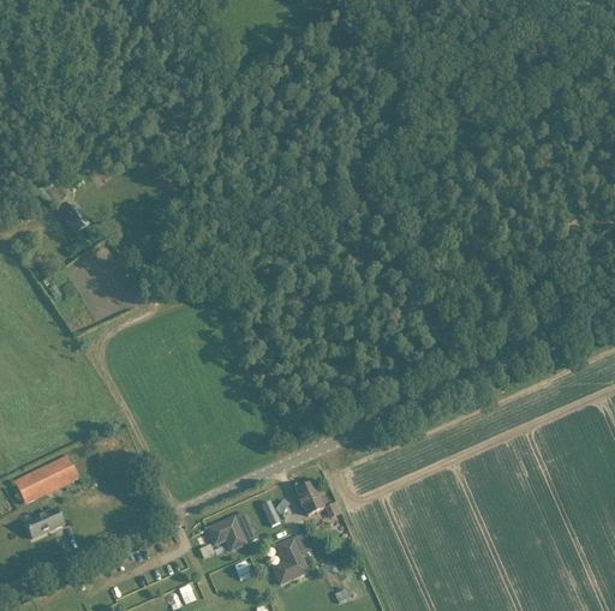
[(76,208),(67,213),(78,228),(87,222),(76,208)]
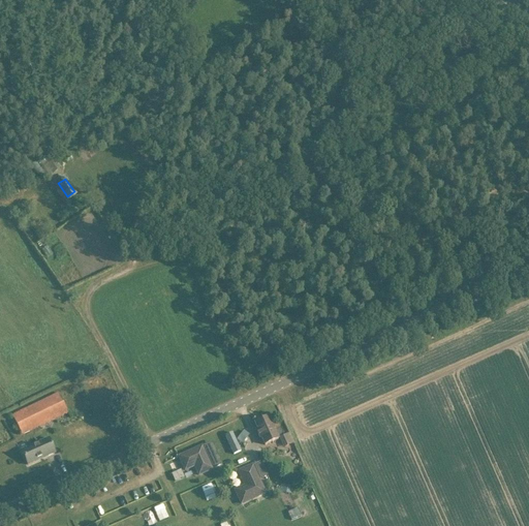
[(22,432),(68,409),(59,391),(12,413),(22,432)]
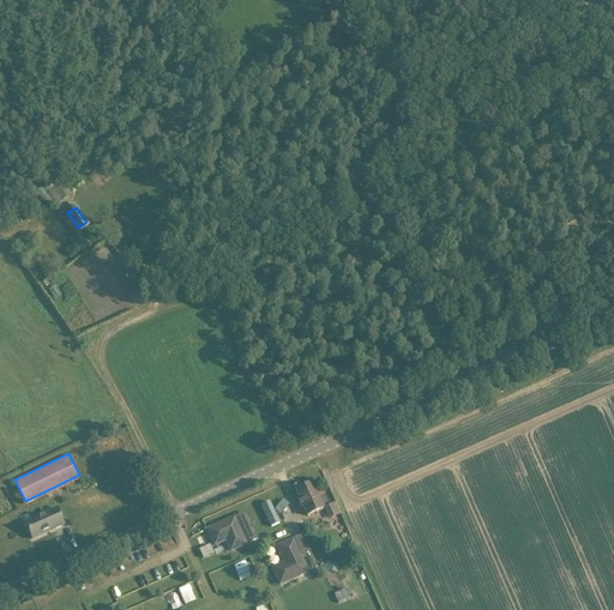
[(306,514),(314,509),(323,506),(319,499),(312,481),(296,488),(300,496),(298,496),(306,514)]
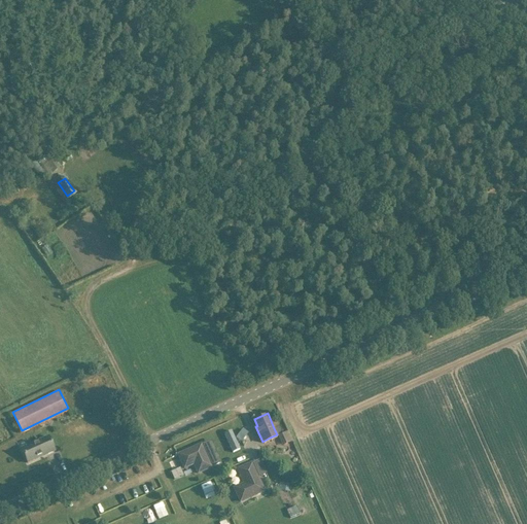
[(248,430),(243,426),(236,435),(241,440),(242,439),(248,430)]
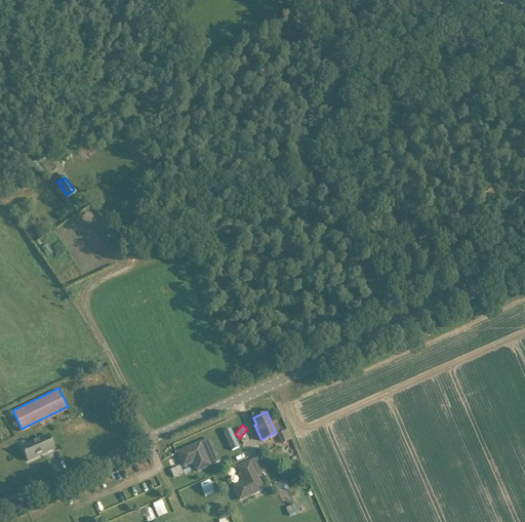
[(230,427),(224,430),(232,448),(239,445),(230,427)]
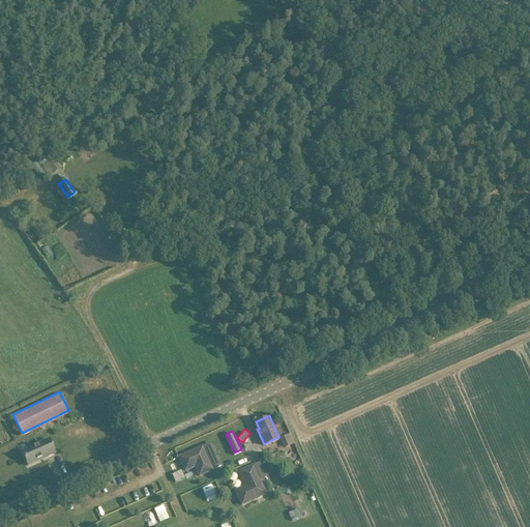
[(283,435),(286,445),(295,442),(292,432),(283,435)]
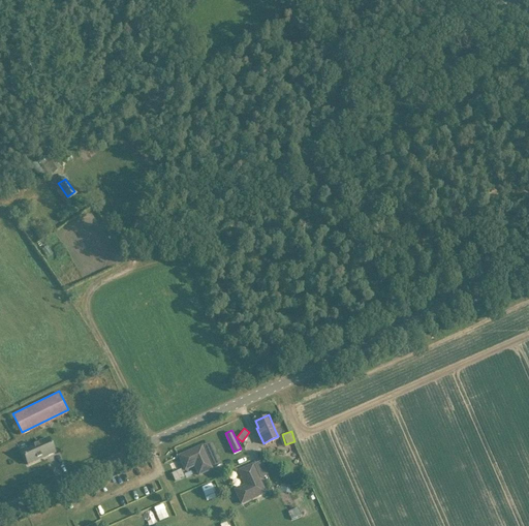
[(49,436),(22,449),(28,462),(55,451),(49,436)]
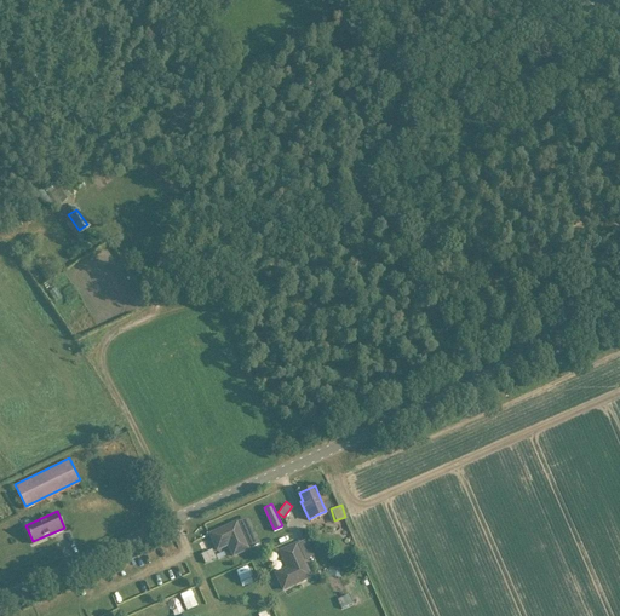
[(236,520),(237,523),(212,534),(211,531),(210,533),(217,548),(228,543),(233,554),(248,547),(236,519),(236,520)]
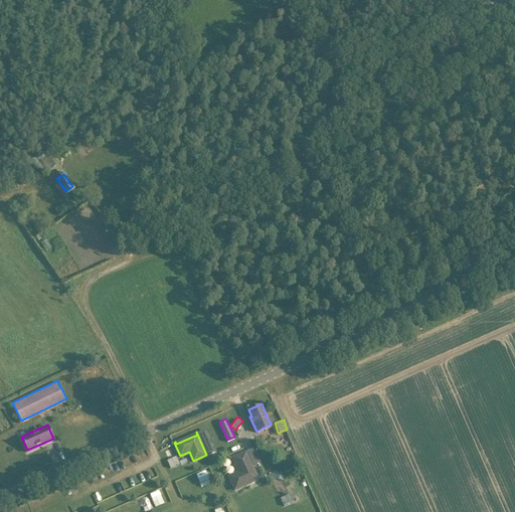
[(258,478),(245,451),(232,457),(238,471),(228,475),(234,488),(258,478)]
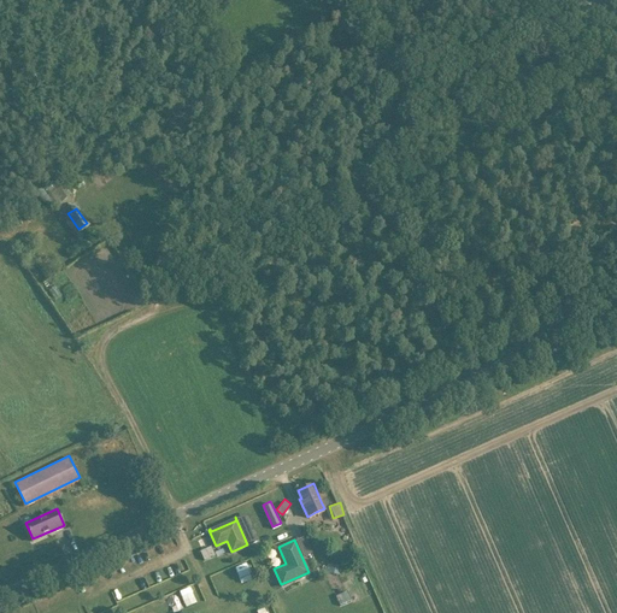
[(211,544),(200,549),(204,559),(215,554),(211,544)]
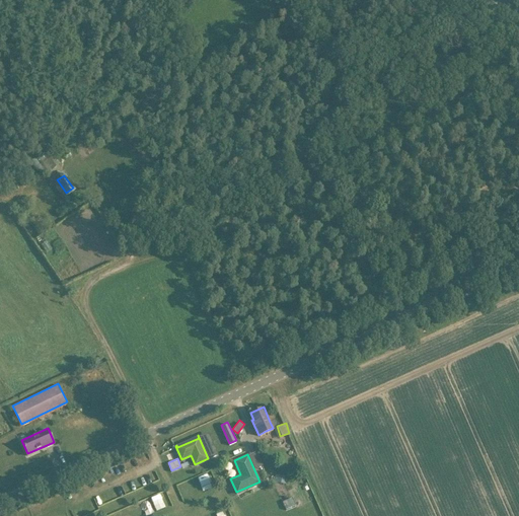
[(201,485),(207,483),(205,474),(198,476),(201,485)]
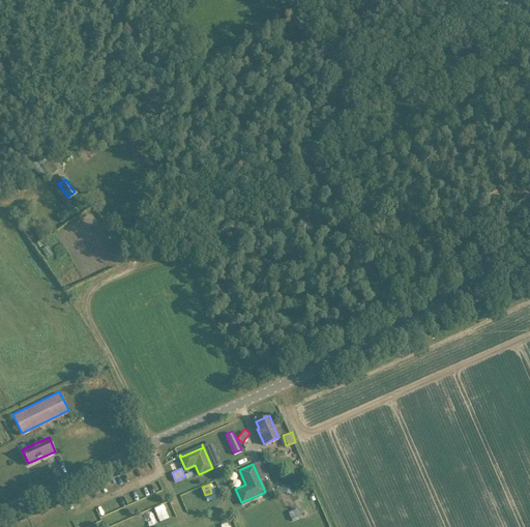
[(159,520),(169,516),(163,502),(153,506),(159,520)]
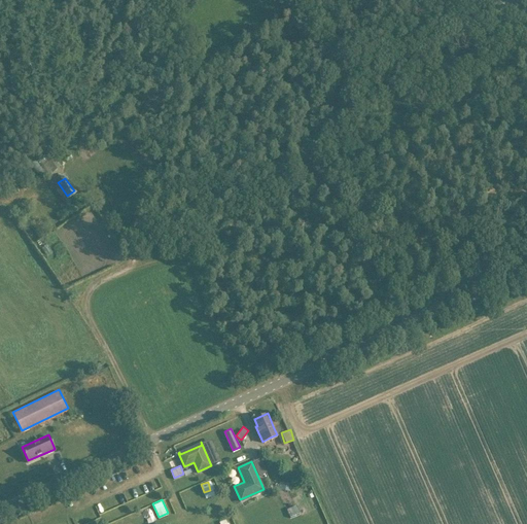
[(137,511),(141,521),(151,517),(147,507),(137,511)]
